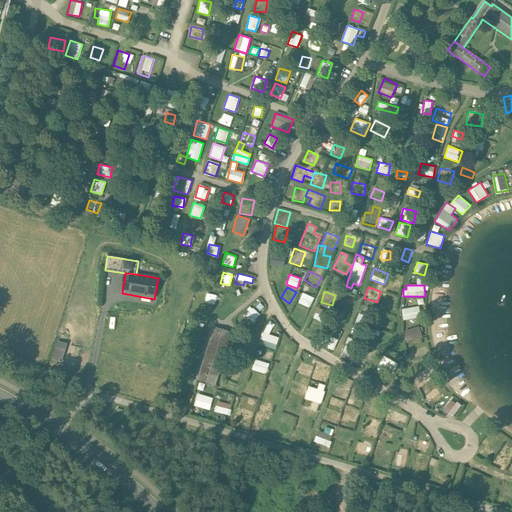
[(394,308),(397,295),(382,291),(379,304),(394,308)]
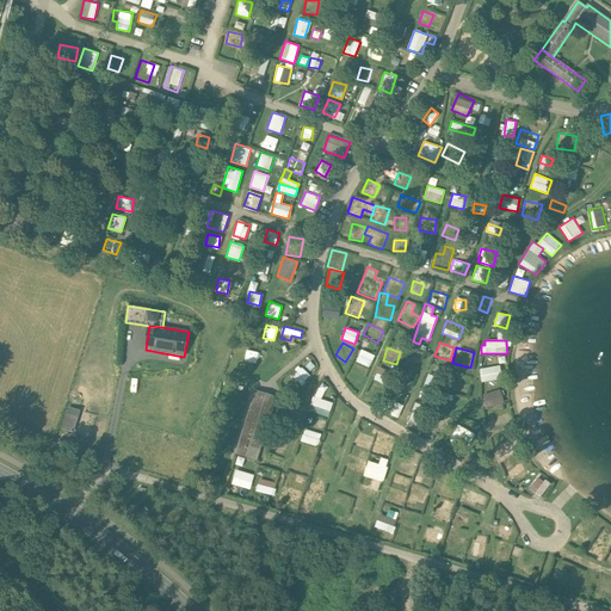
[(245,360),(257,363),(259,351),(246,349),(245,360)]
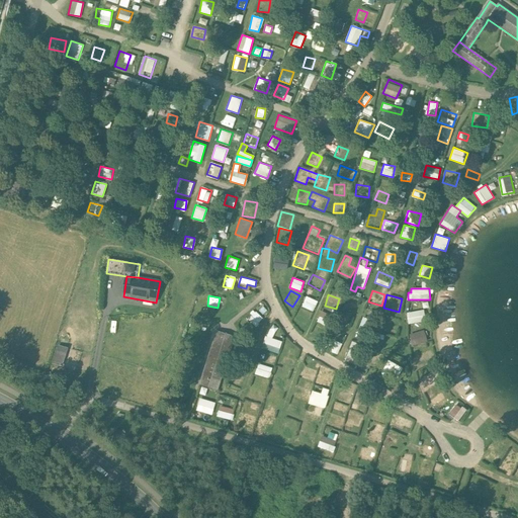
[(316,305),(318,300),(306,295),(305,299),(316,305)]
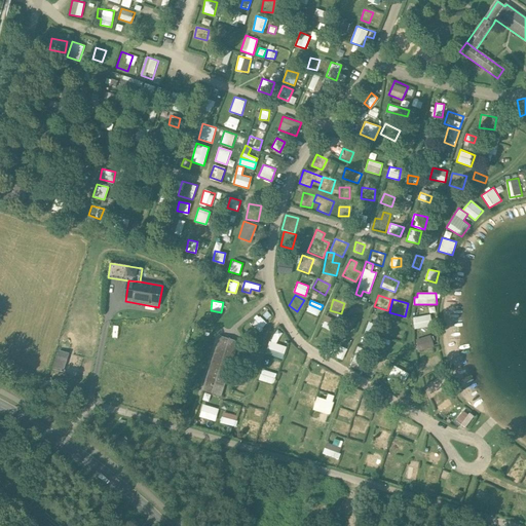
[(317,315),(320,309),(308,305),(306,311),(317,315)]
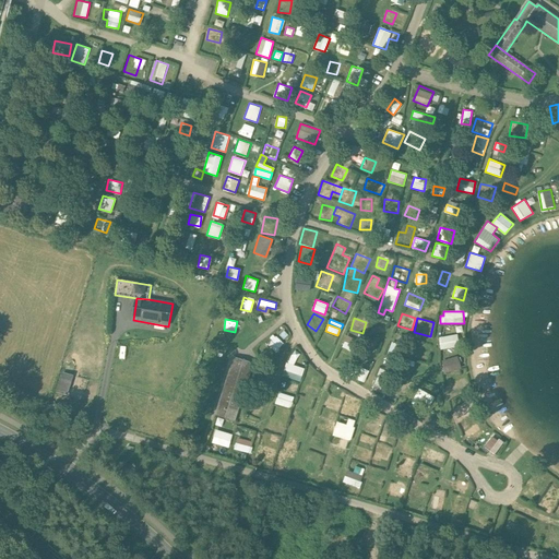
[(379,341),(384,329),(372,324),(368,336),(379,341)]
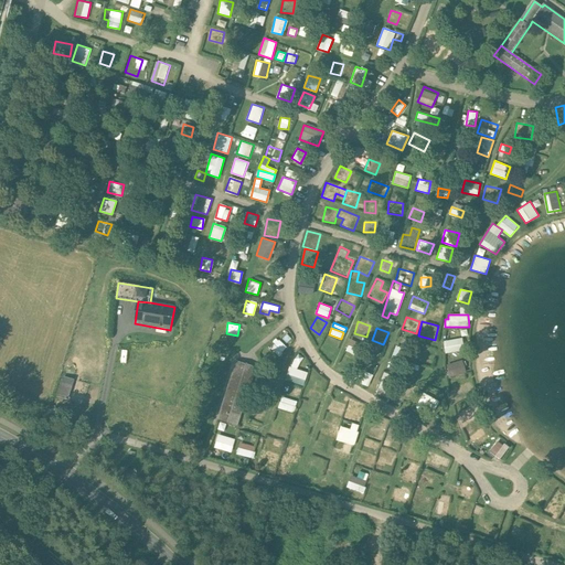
[(277,338),(269,347),(279,355),(287,347),(277,338)]
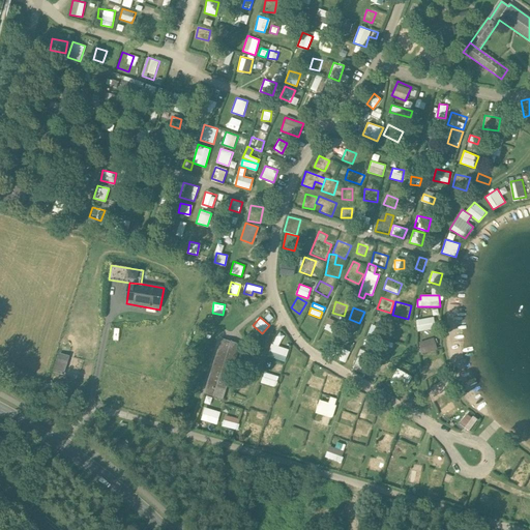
[(432,317),(415,319),(417,331),(434,328),(432,317)]
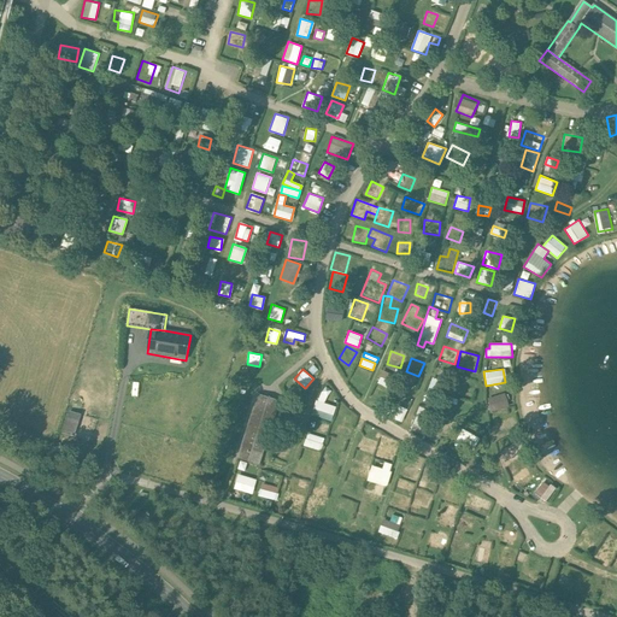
[(357,375),(351,385),(360,392),(366,382),(357,375)]
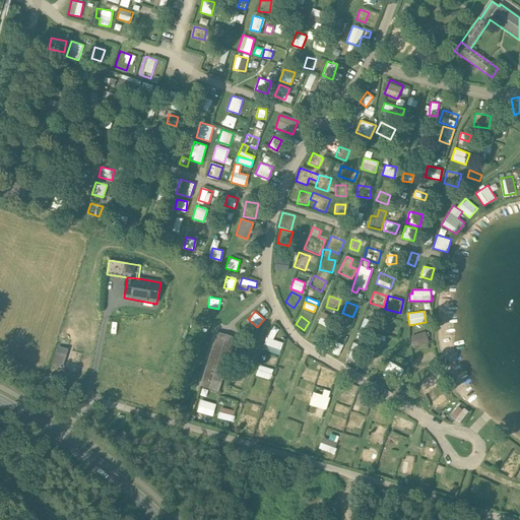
[(366,341),(371,320),(363,318),(358,339),(366,341)]
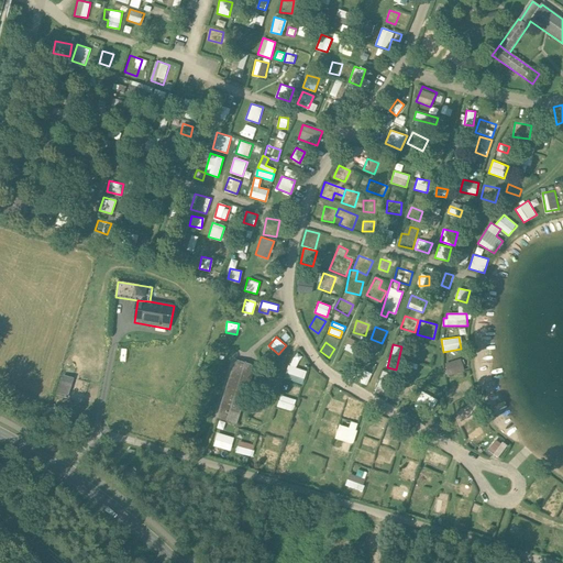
[(417,346),(415,357),(423,359),(426,348),(417,346)]
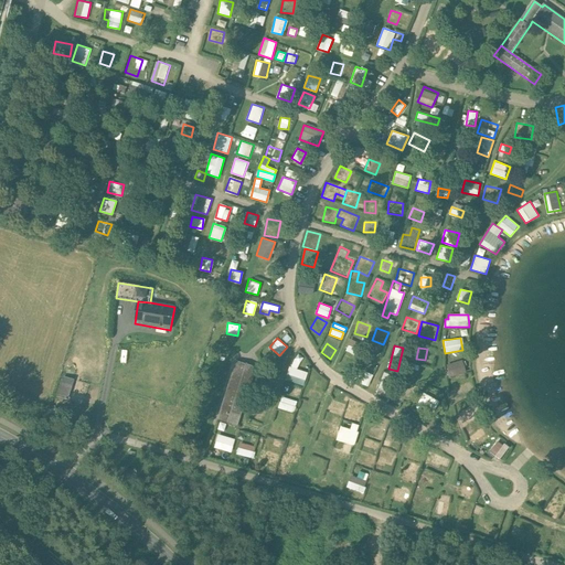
[(304,385),(307,372),(298,369),(302,355),(294,352),(286,380),(304,385)]
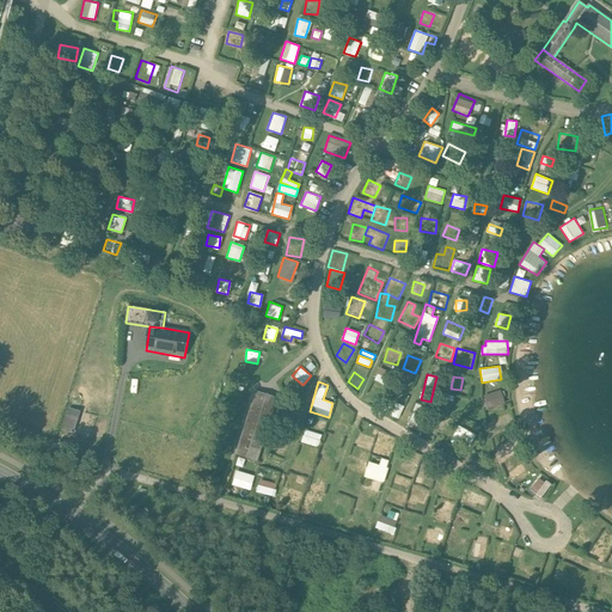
[(487,407),(505,402),(501,389),(483,393),(487,407)]
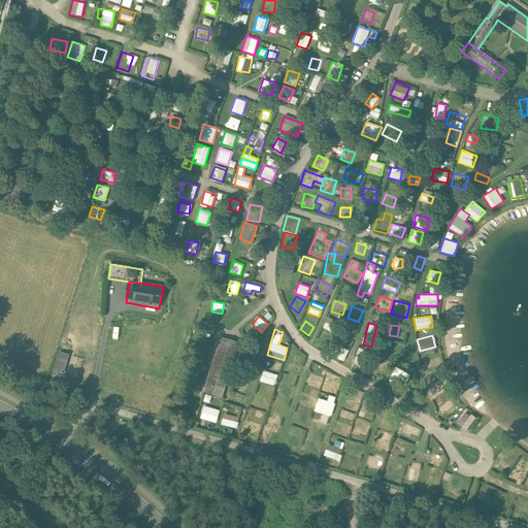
[(239,343),(221,337),(203,393),(222,399),(239,343)]
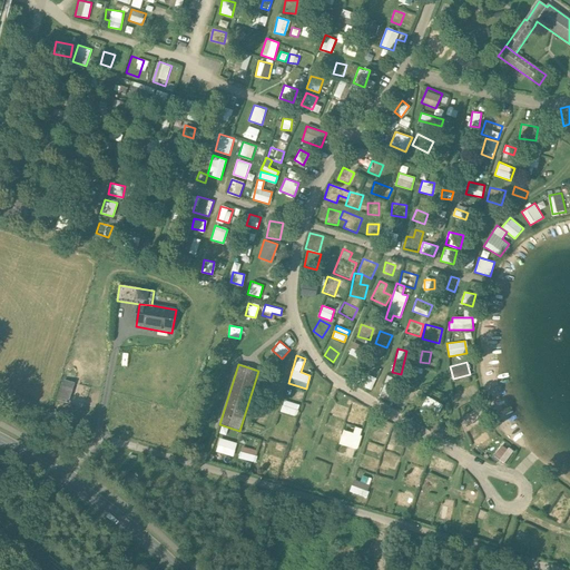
[(354,380),(359,370),(346,365),(343,375),(354,380)]
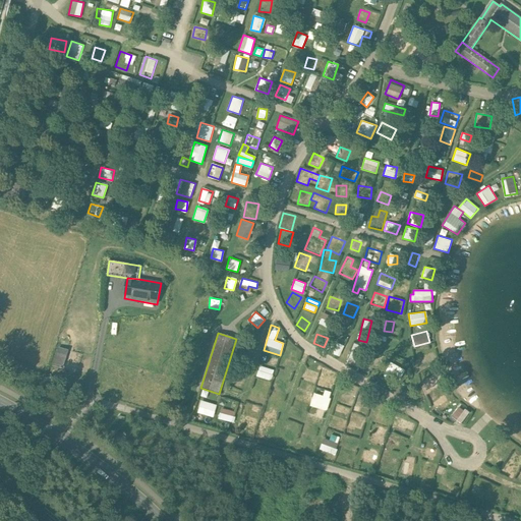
[(338,355),(343,346),(334,340),(329,350),(338,355)]
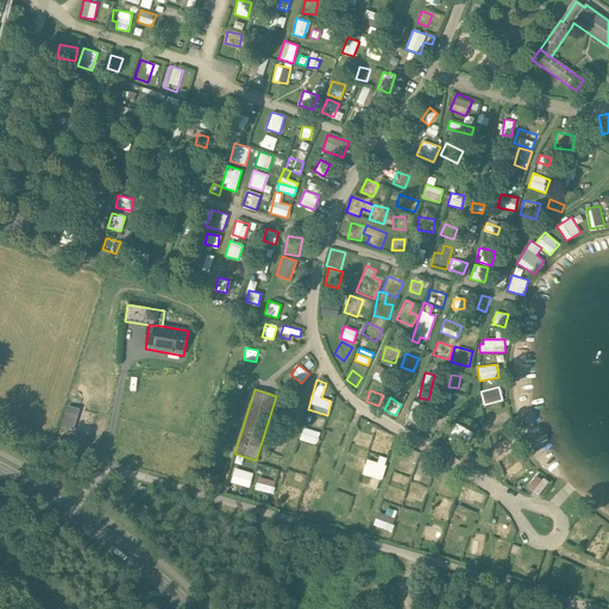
[(413,401),(407,421),(416,424),(424,403),(413,401)]
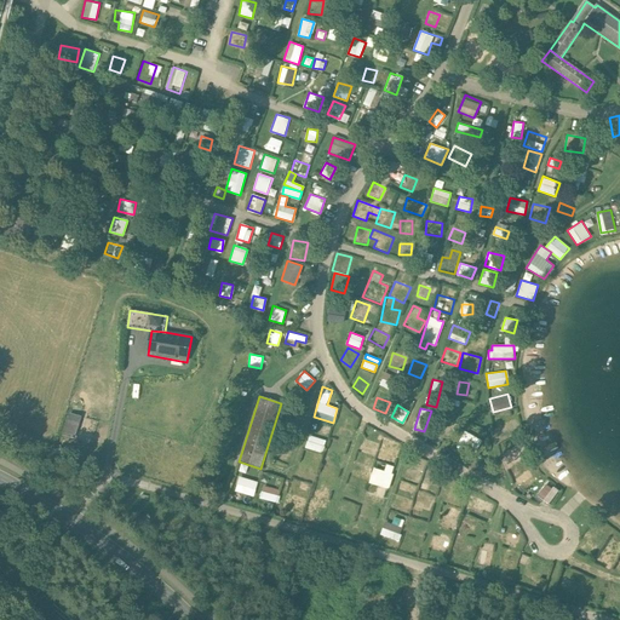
[(509,420),(516,432),(522,430),(515,417),(509,420)]
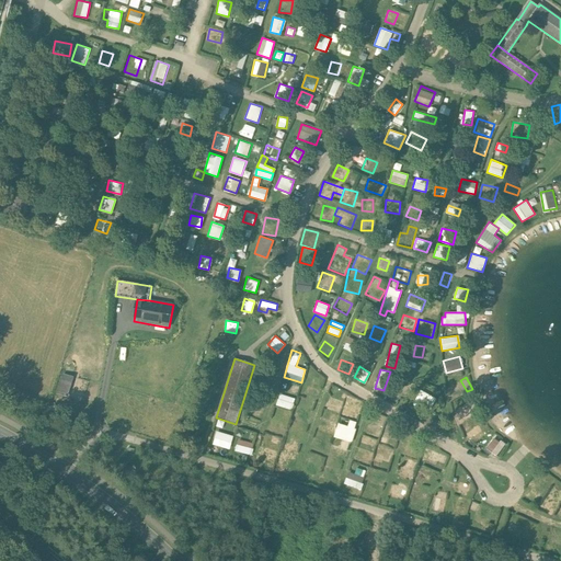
[(69,381),(60,379),(56,393),(65,397),(69,381)]
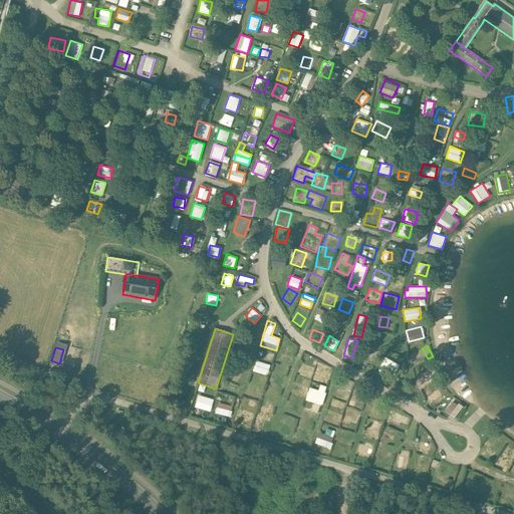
[(407,355),(413,367),(427,360),(422,348),(407,355)]
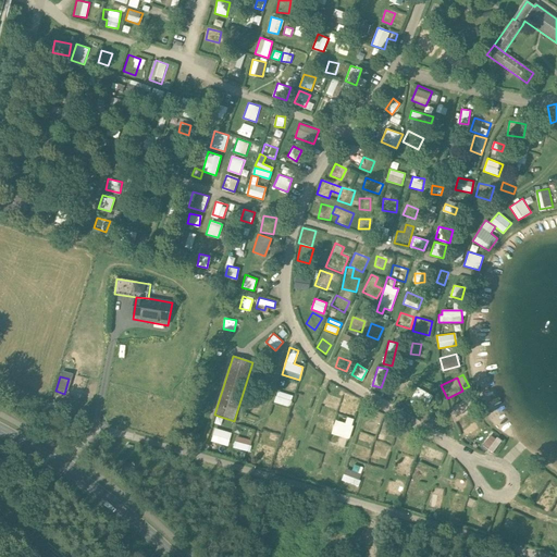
[(305,382),(301,393),(313,397),(318,386),(305,382)]
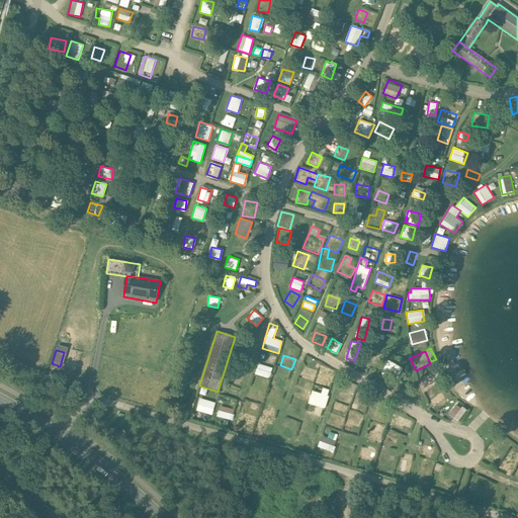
[(383,367),(398,375),(403,368),(389,359),(383,367)]
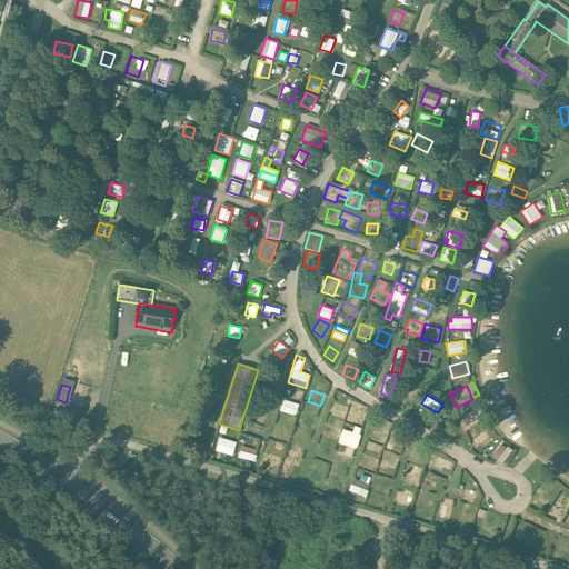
[(283,398),(279,410),(296,415),(299,403),(283,398)]
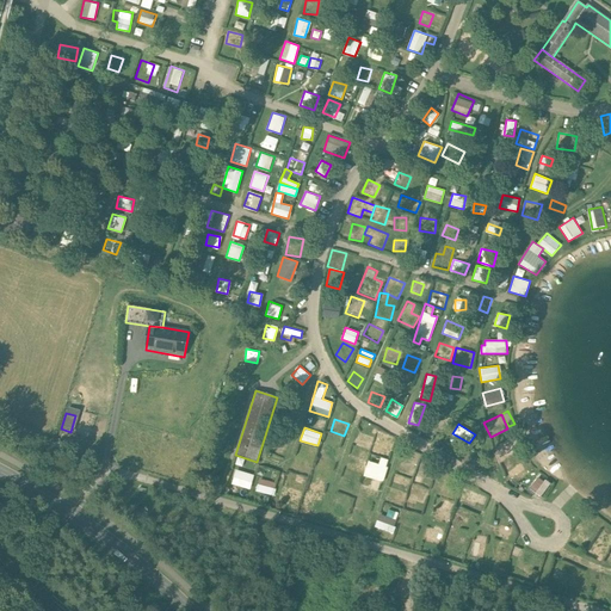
[(355,443),(369,449),(374,437),(358,431),(355,443)]
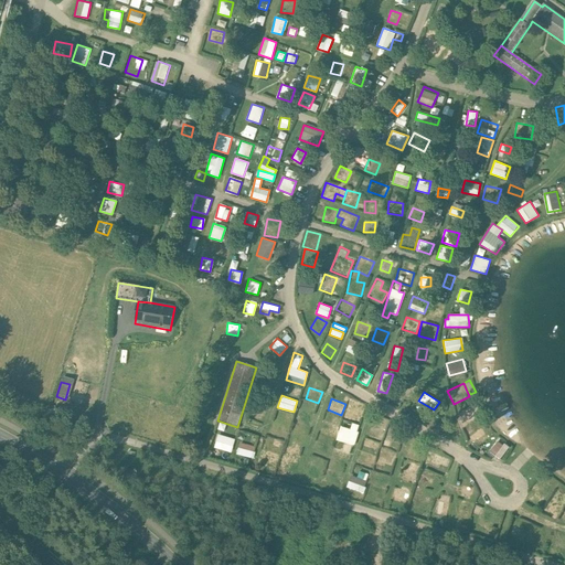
[(350,420),(352,414),(361,415),(364,403),(348,398),(343,418),(350,420)]
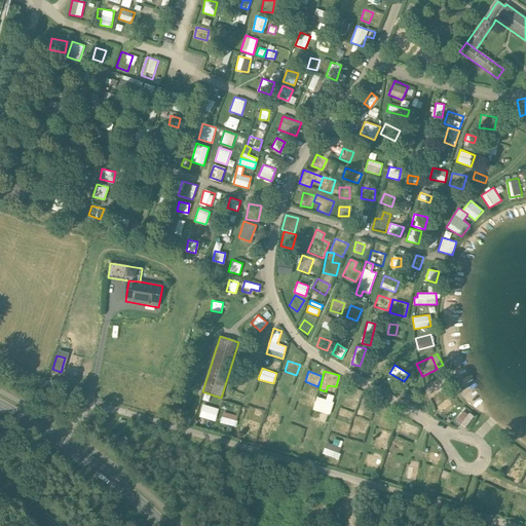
[(438,376),(424,384),(433,397),(445,388),(438,376)]
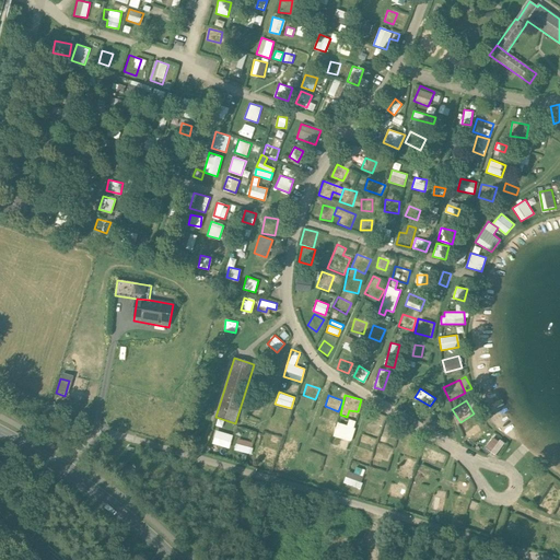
[(251,406),(248,412),(259,416),(261,408),(251,406)]
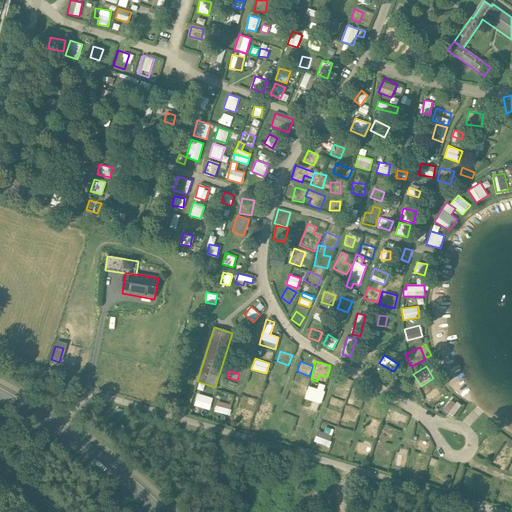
[(267,382),(281,388),(285,377),(271,371),(267,382)]
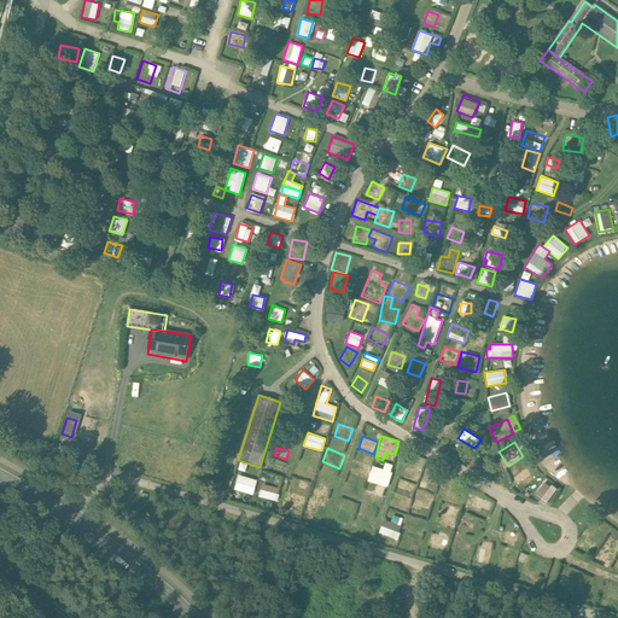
[(407,454),(400,477),(417,482),(424,459),(407,454)]
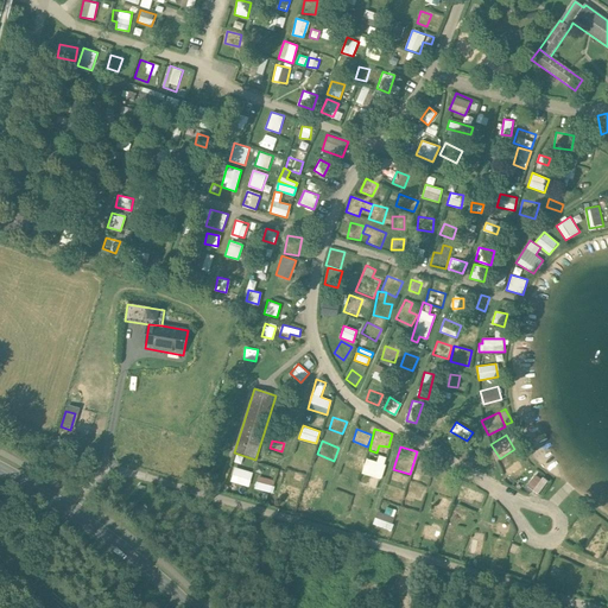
[(359,472),(366,450),(359,448),(355,455),(347,453),(342,467),(359,472)]
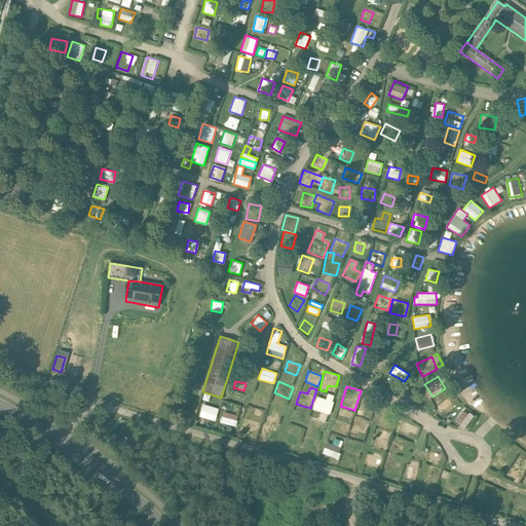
[(254,392),(250,403),(263,410),(268,400),(254,392)]
